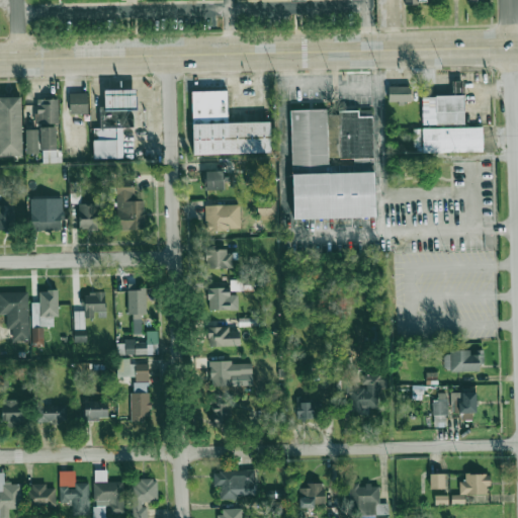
[(462,94),(462,81),(451,81),(452,94),(462,94)]
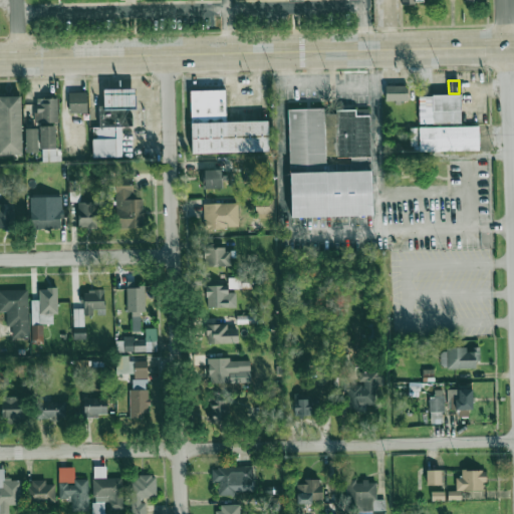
[(408,100),(408,85),(384,85),(384,100),(408,100)]
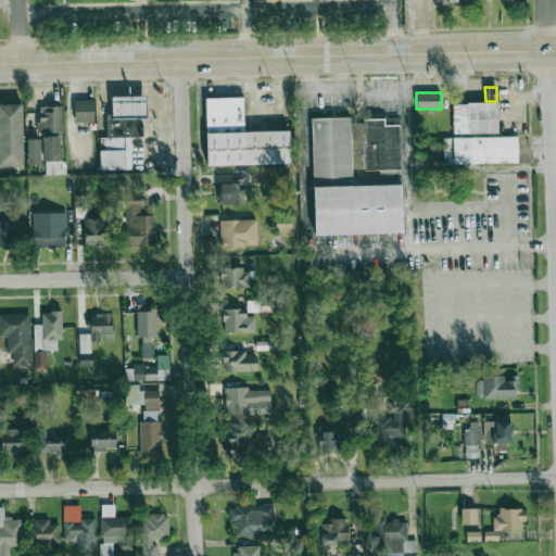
[(131,169),(131,138),(143,137),(143,119),(147,119),(147,96),(112,97),(112,115),(108,115),(108,138),(99,138),(100,169),(131,169)]
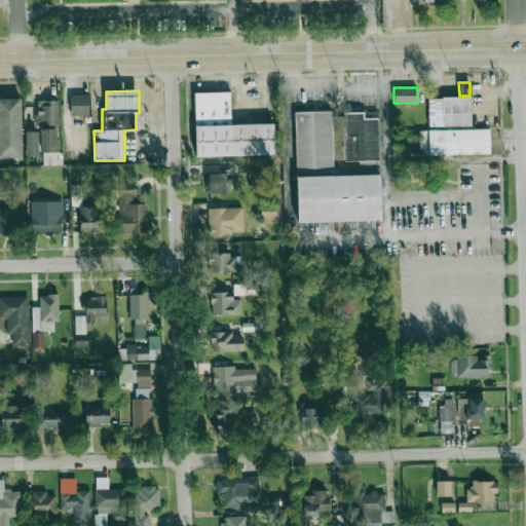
[(194,92),(232,91),(233,125),(275,124),(276,154),(196,157),(194,92)]
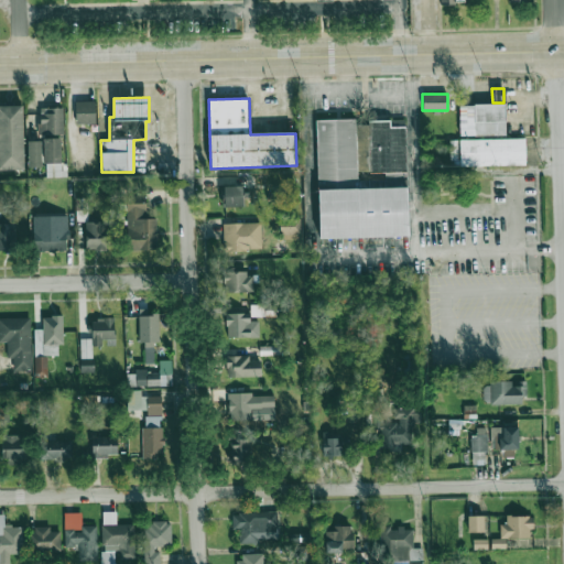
[(96,123),(95,101),(75,101),(76,125),(96,123)]
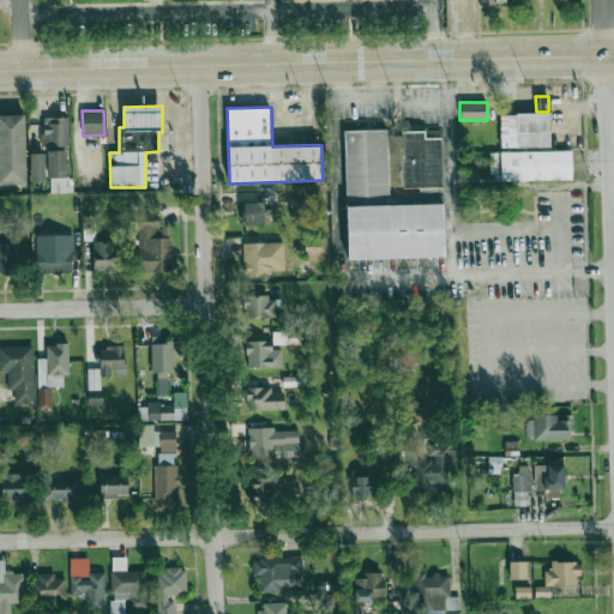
[(501,114),(501,148),(551,148),(549,113),(501,114)]
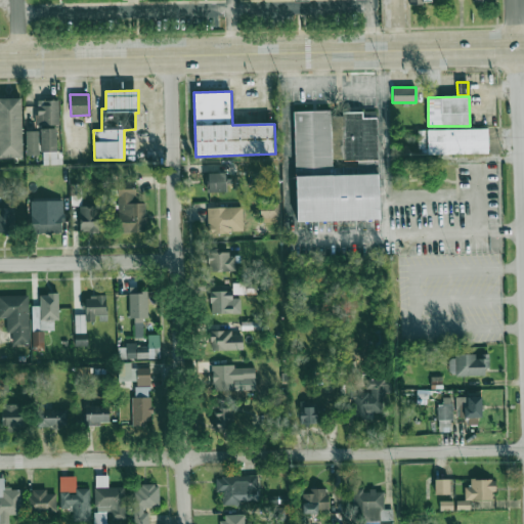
[(22,97),(0,97),(0,158),(23,158),(22,97)]
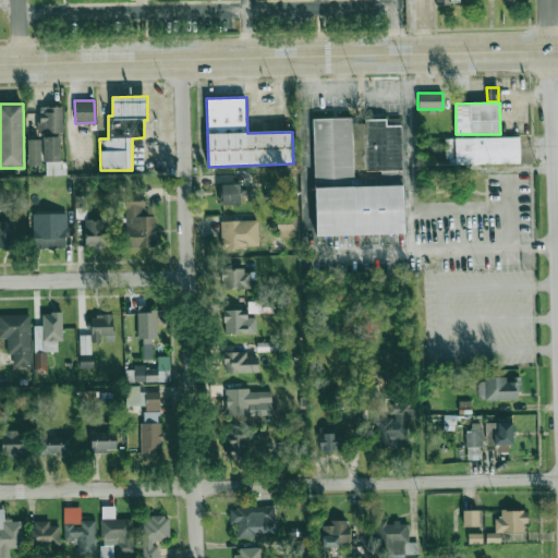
[(63,132),(62,107),(38,107),(38,132),(63,132)]
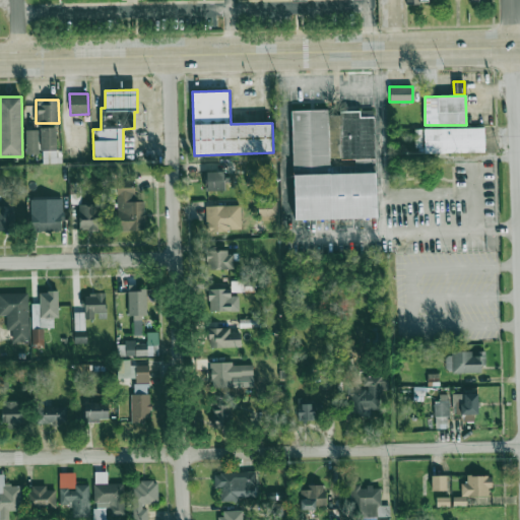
[(296,219),(293,111),(328,110),(330,165),(343,165),(341,112),(361,112),(361,118),(375,118),(377,173),(378,173),(380,216),(296,219)]
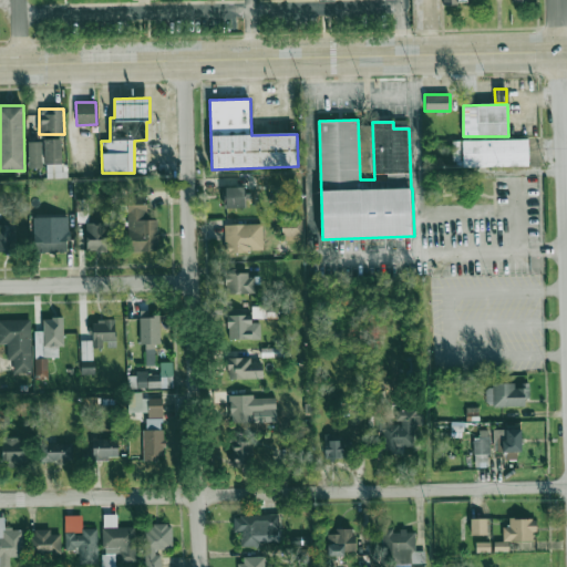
[(61,164),(61,135),(44,135),(43,164),(61,164)]
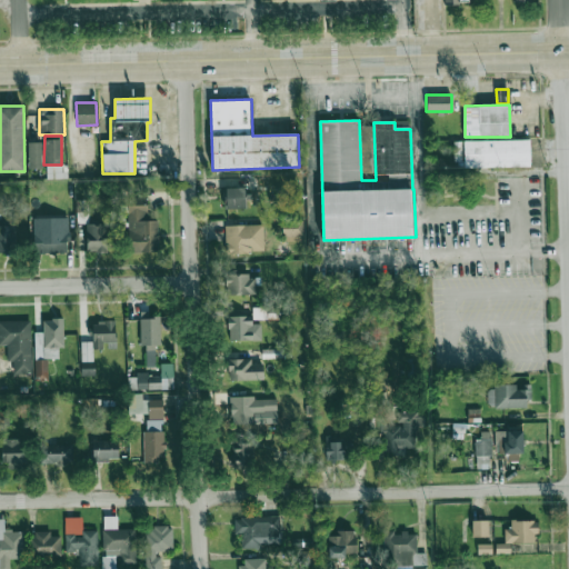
[(530,167),(529,139),(463,140),(465,168),(530,167)]
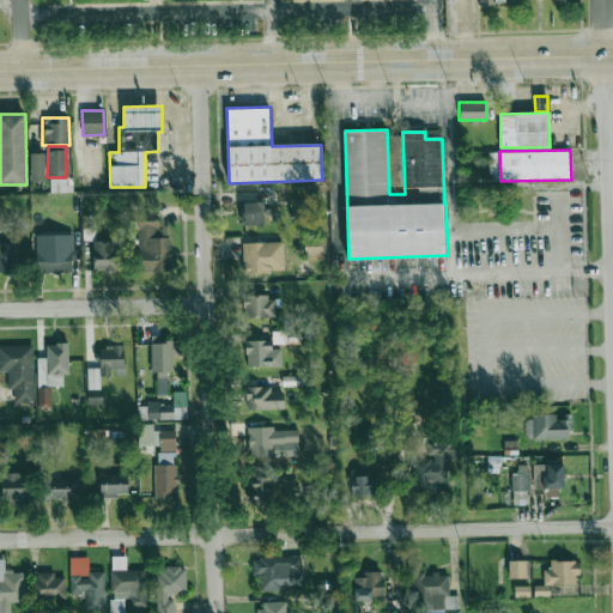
[(31,182),(44,182),(44,153),(30,153),(31,182)]
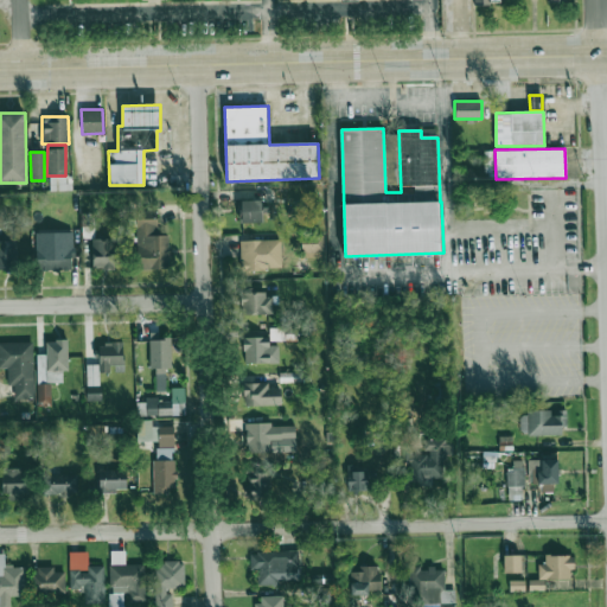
[(261,212),(266,212),(266,199),(240,200),(241,223),(261,222),(261,212)]
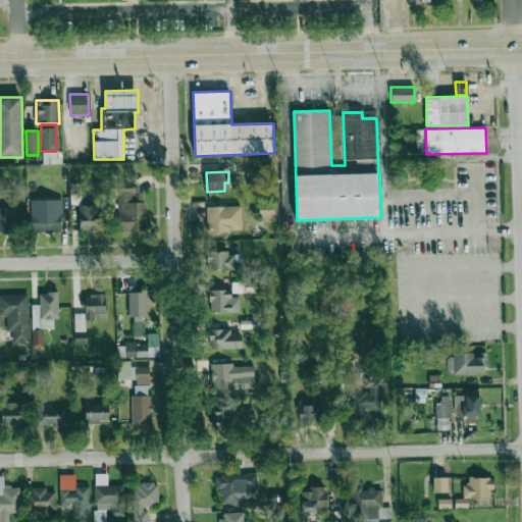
[(146,231),(146,202),(135,202),(135,181),(118,180),(118,231),(146,231)]
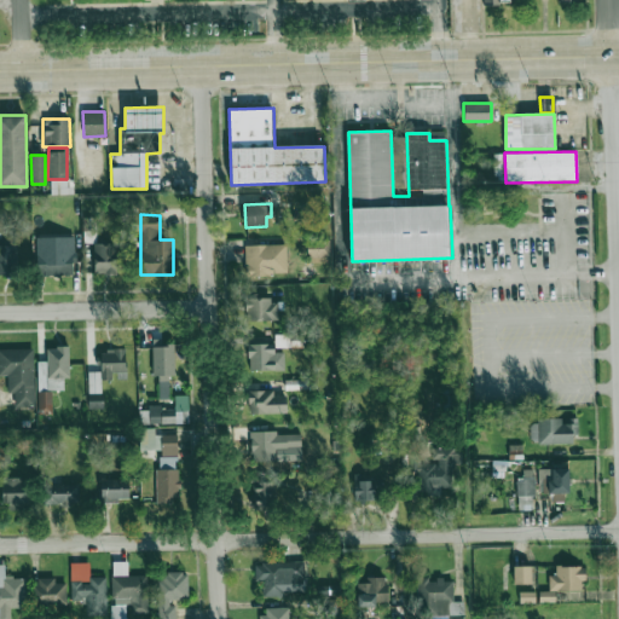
[(38,237),(39,277),(75,276),(74,236),(38,237)]
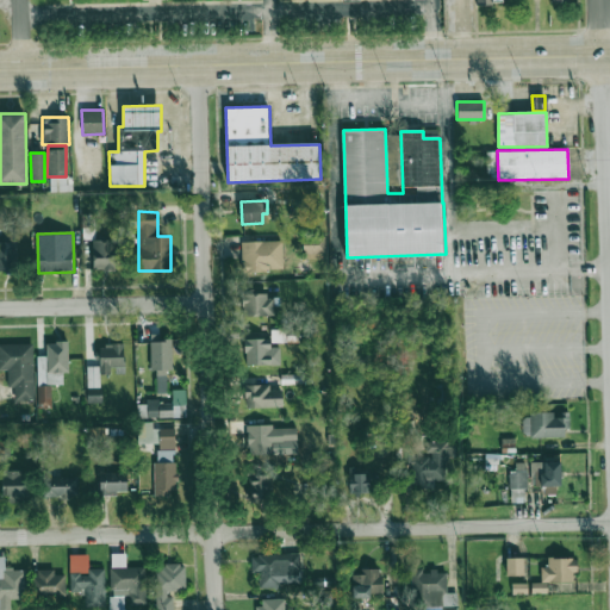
[(324,259),(324,247),(317,247),(316,241),(324,241),(324,235),(303,236),(303,259),(324,259)]
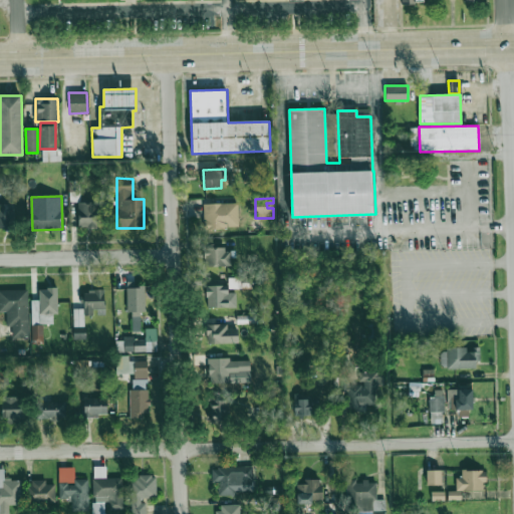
[(96,227),(96,202),(77,202),(77,227),(96,227)]
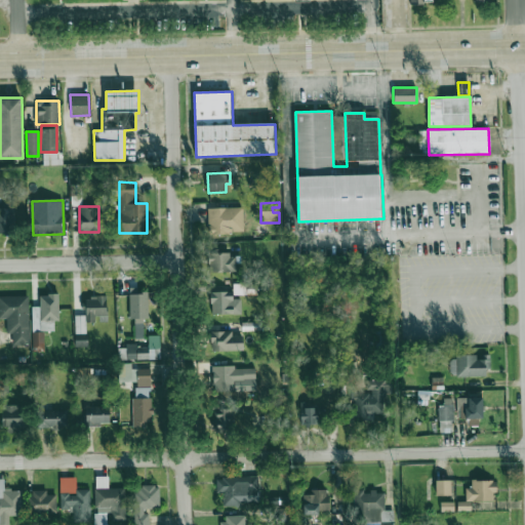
[(243,233),(243,207),(207,208),(208,234),(243,233)]
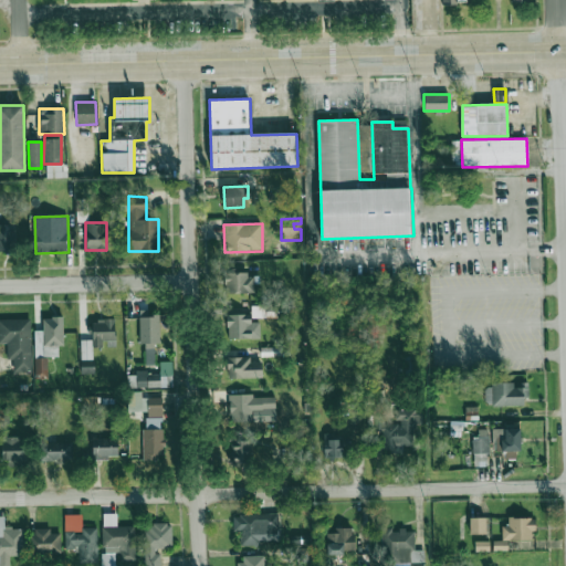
[(0,250),(14,251),(16,226),(0,224),(0,250)]
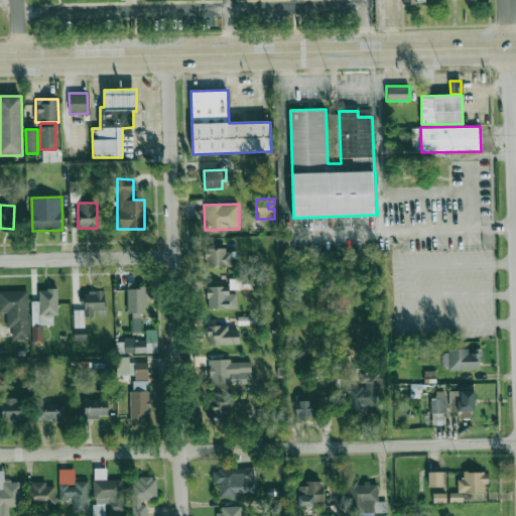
[(232,267),(231,248),(205,249),(205,268),(232,267)]
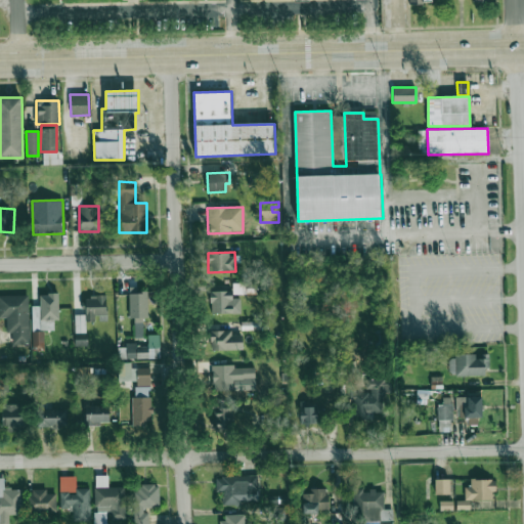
[(246,282),(232,284),(232,294),(246,294),(246,282)]
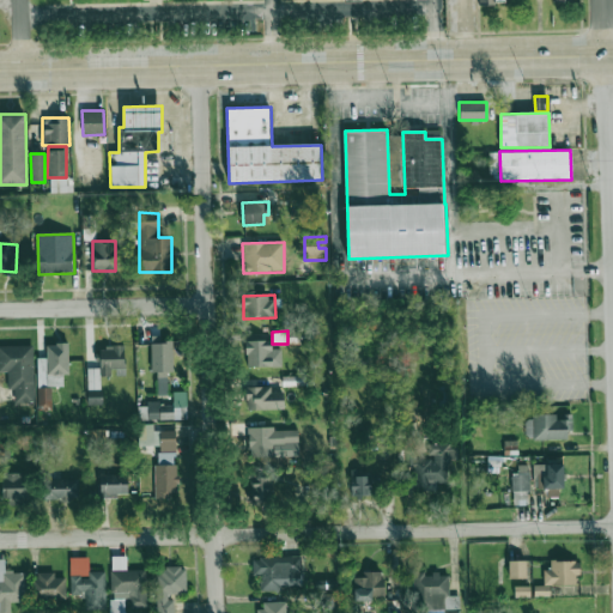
[(173,340),(162,340),(162,335),(151,335),(151,371),(173,371),(173,340)]
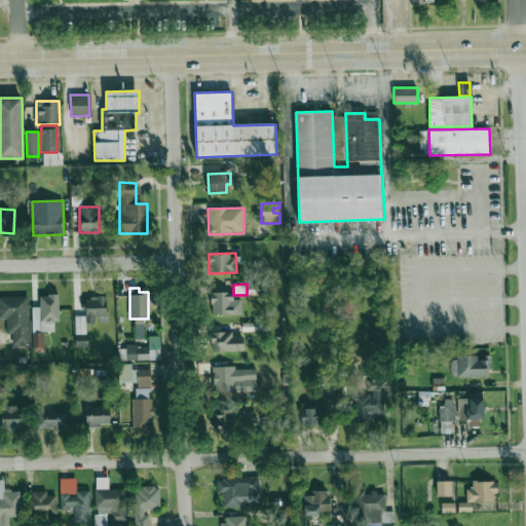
[(232,292),(211,292),(211,314),(241,314),(241,300),(232,300),(232,292)]
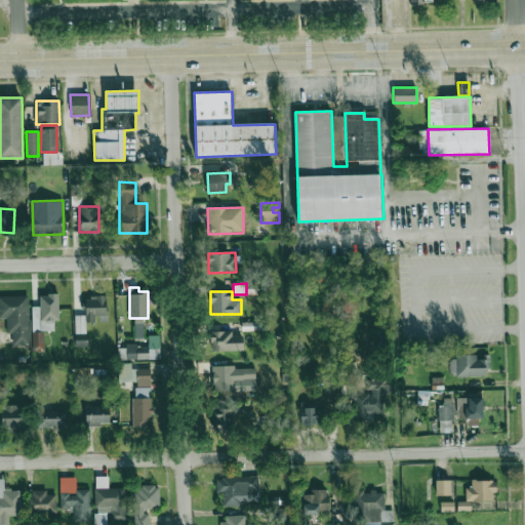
[(28,295),(0,295),(0,318),(6,318),(7,333),(12,333),(12,346),(29,345),(28,295)]
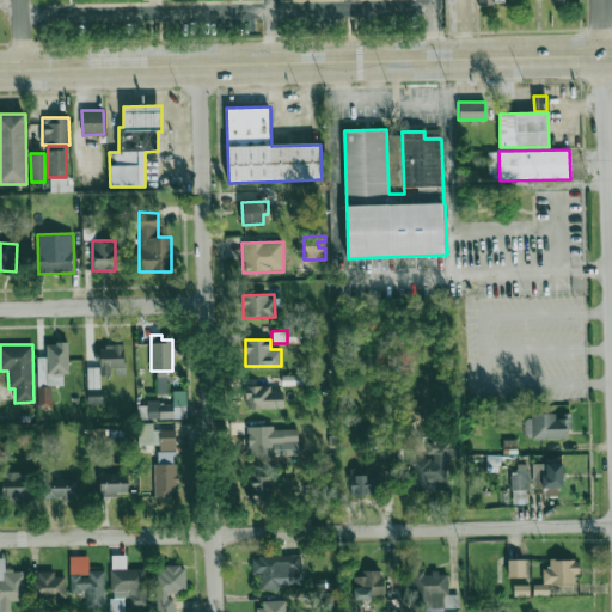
[(124,346),(99,346),(99,367),(87,368),(87,393),(101,392),(99,375),(110,375),(110,368),(124,368),(124,346)]
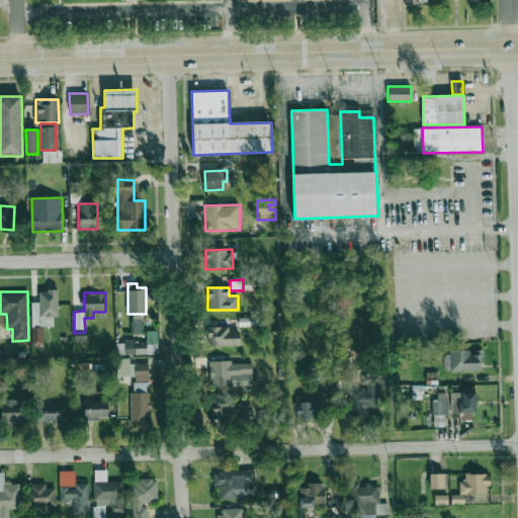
[(240,345),(239,331),(229,331),(229,327),(207,327),(207,346),(240,345)]
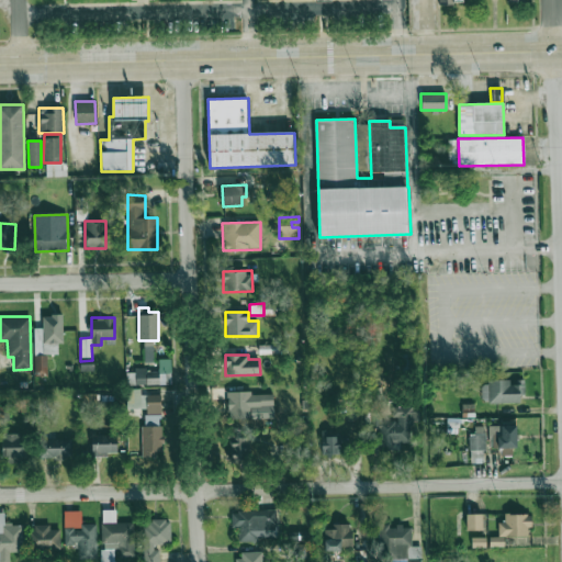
[(158,369),(135,370),(135,372),(126,372),(126,385),(171,384),(170,359),(158,359),(158,369)]
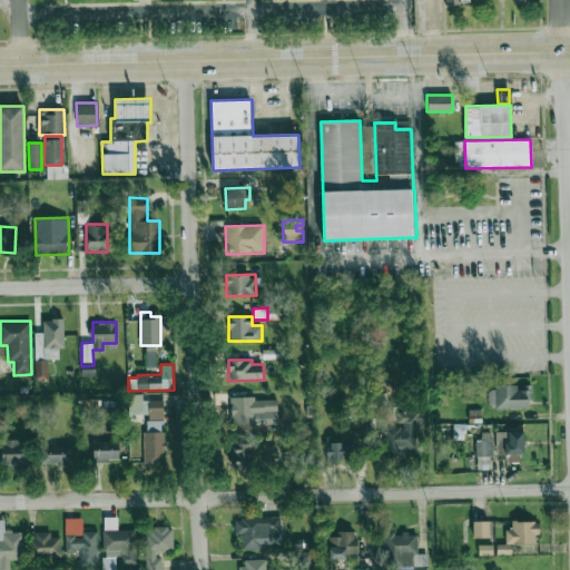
[(518,385),(488,386),(489,409),(531,408),(530,390),(518,391),(518,385)]
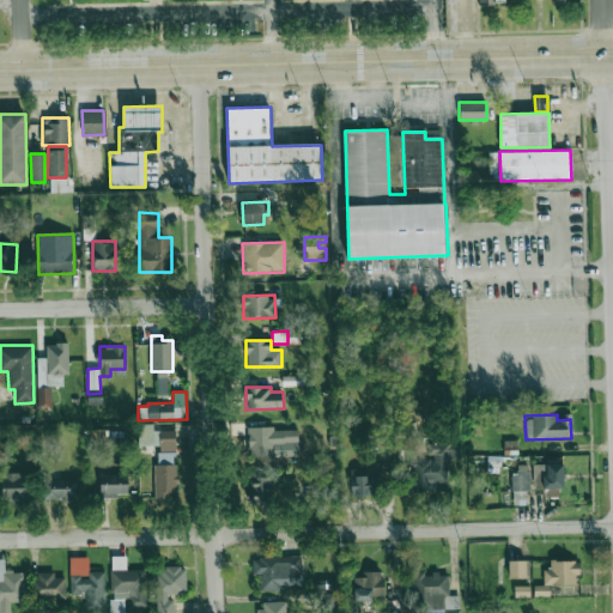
[(176,430),(153,430),(153,424),(140,424),(140,445),(156,445),(156,498),(176,498),(176,430)]
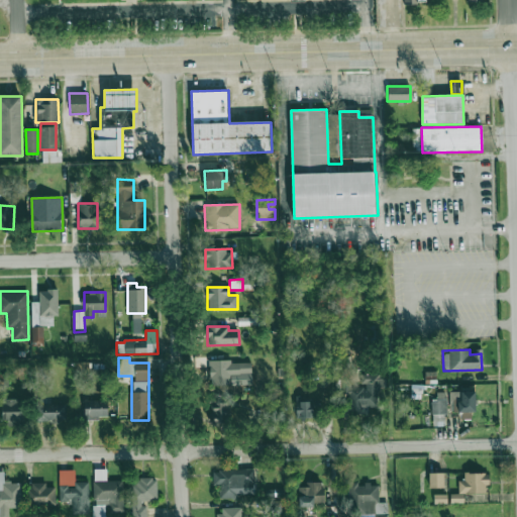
[(209,385),(231,385),(231,376),(250,376),(250,363),(231,363),(231,359),(208,360),(209,385)]
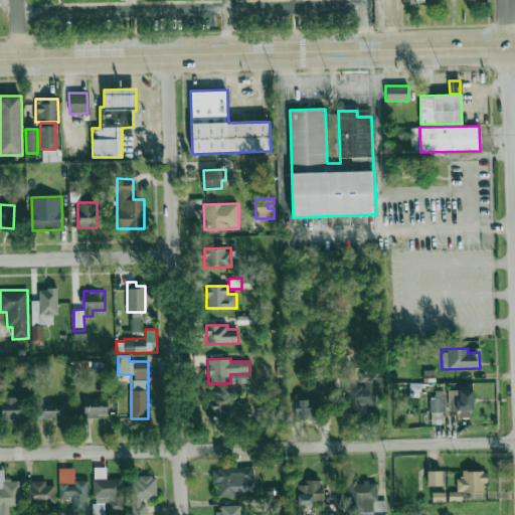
[(349,410),(367,410),(366,404),(376,404),(375,388),(381,387),(380,370),(358,371),(358,388),(348,388),(349,410)]
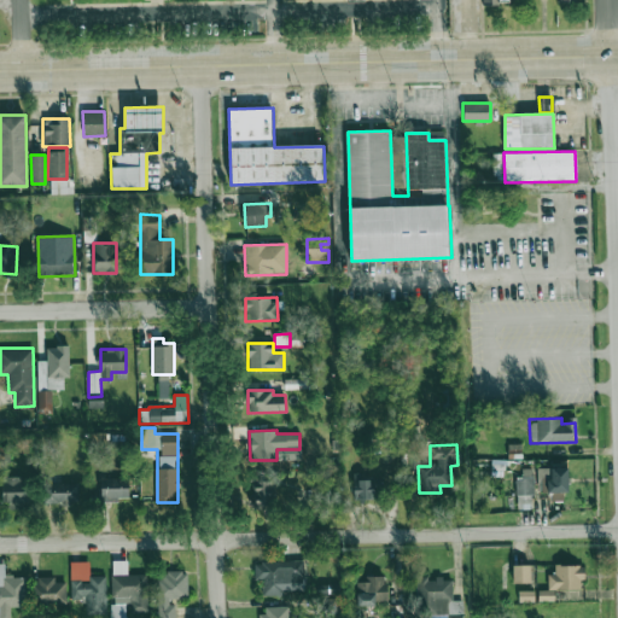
[(538,467),(540,493),(551,493),(551,501),(566,501),(566,467),(538,467)]
